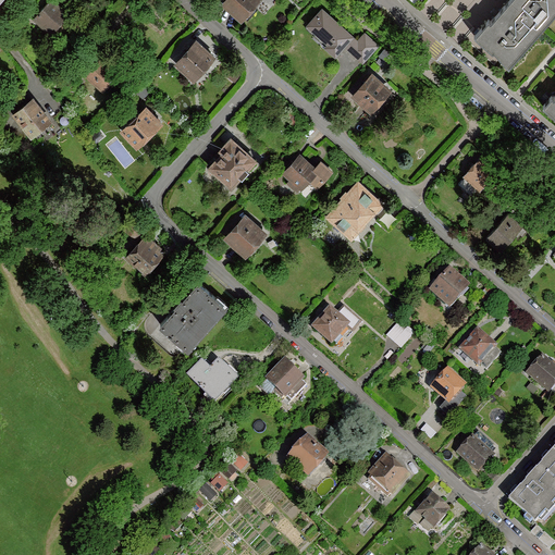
[(47,0),(33,15),(50,31),(66,13),(51,0),(47,0)]
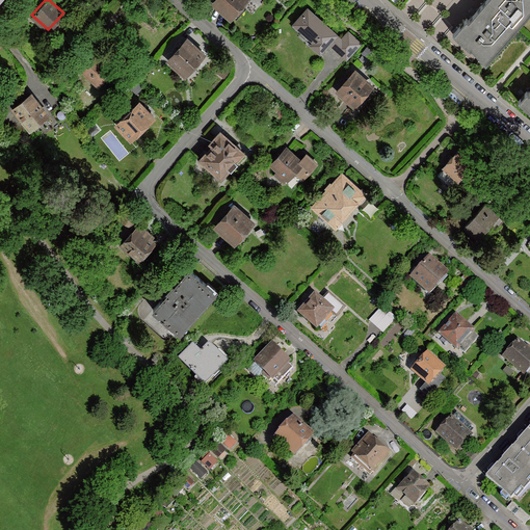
[(215,0),(214,1),(229,14),(240,0),(215,0)]
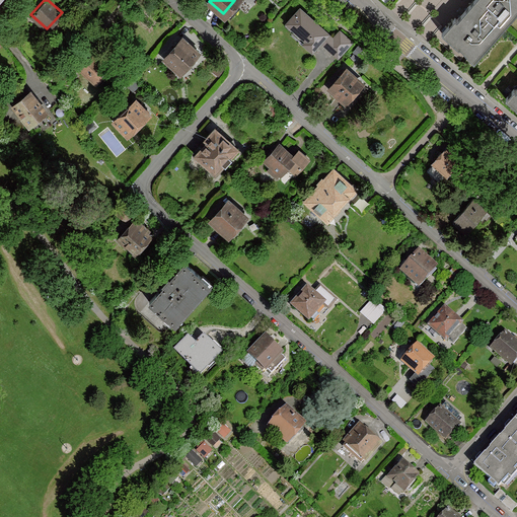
[(504,23),(476,0),(470,0),(455,17),(454,15),(440,31),(457,47),(458,46),(472,60),(504,23)]
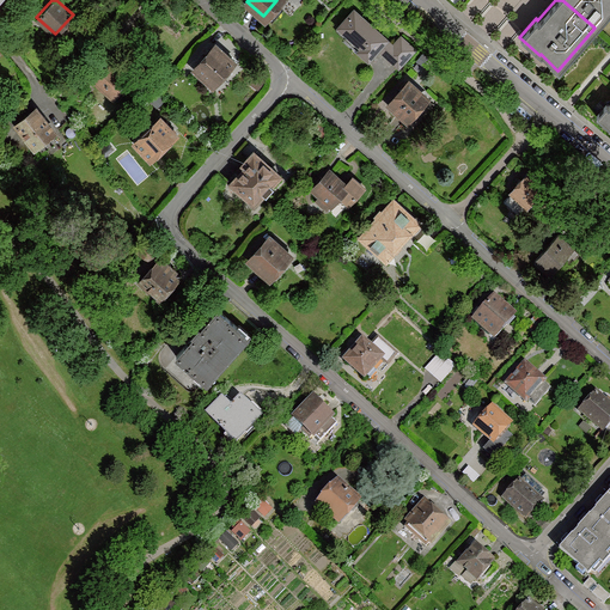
[(562,0),(595,28),(609,10),(609,0),(562,0)]
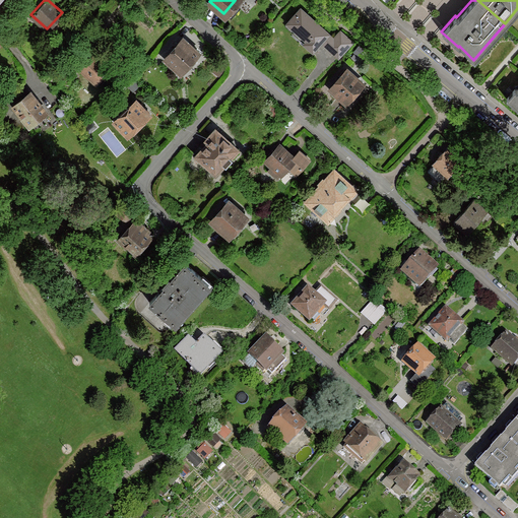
[(300,7),(286,21),(306,39),(304,42),(312,49),(327,31),(300,7)]
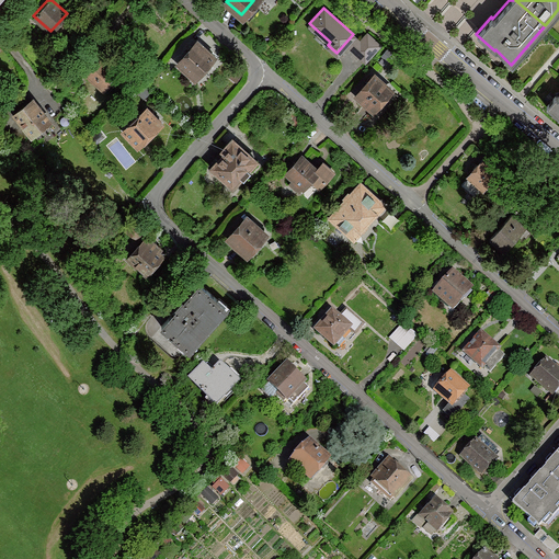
[(366,32),(355,44),(368,55),(379,44),(366,32)]
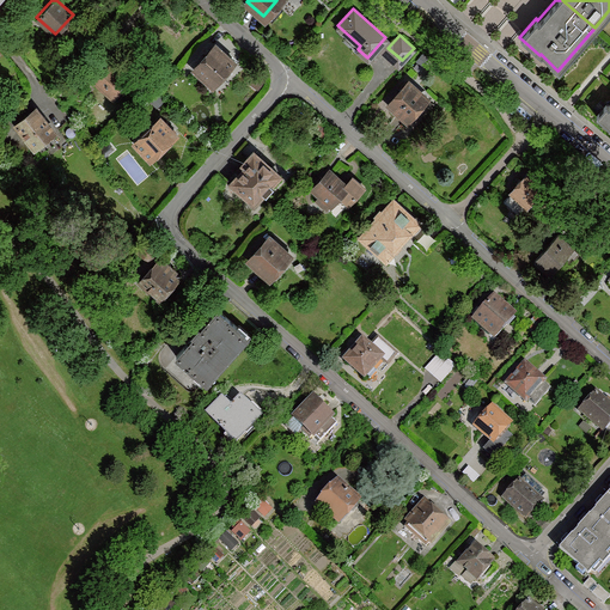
[(214,44),(195,66),(212,81),(231,60),(214,44)]
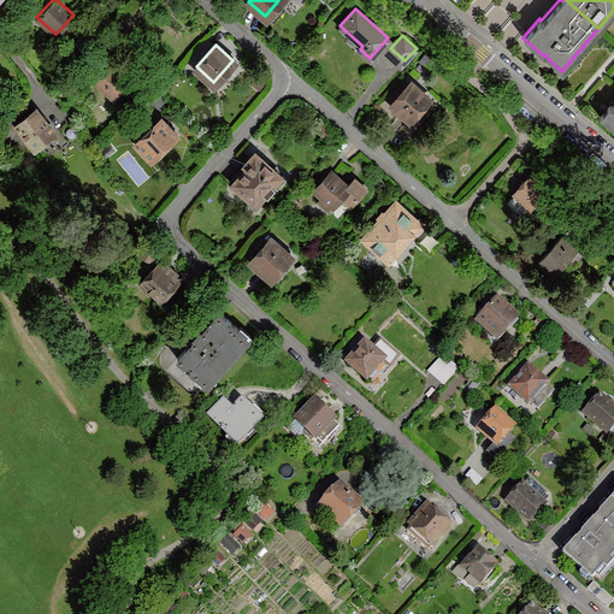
[(110,62),(93,80),(112,96),(129,78),(110,62)]
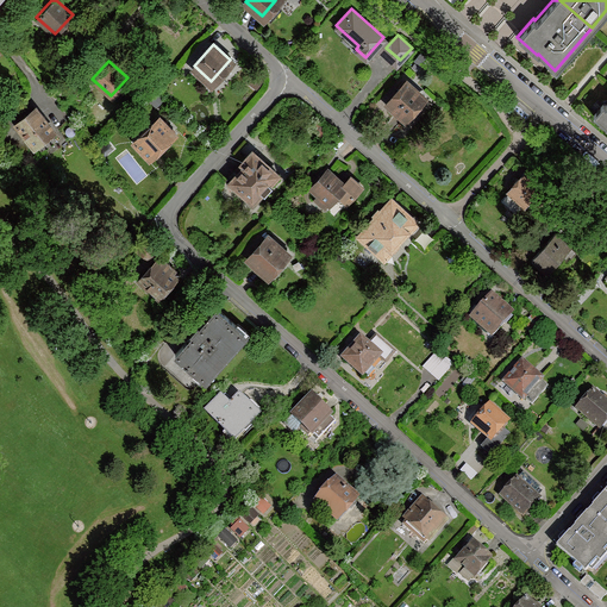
[(254,72),(246,82),(255,88),(262,79),(254,72)]
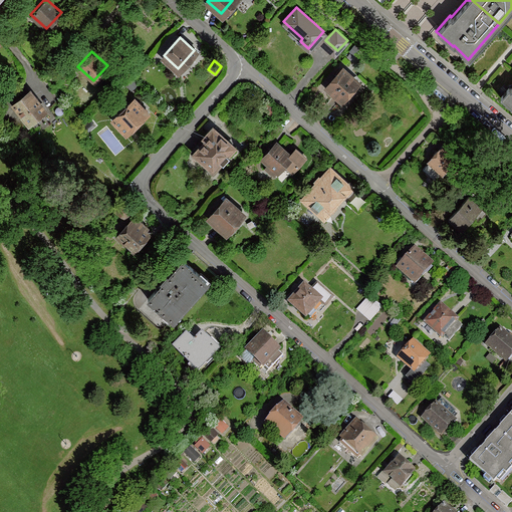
[(342,68),(325,87),(339,99),(356,81),(342,68)]
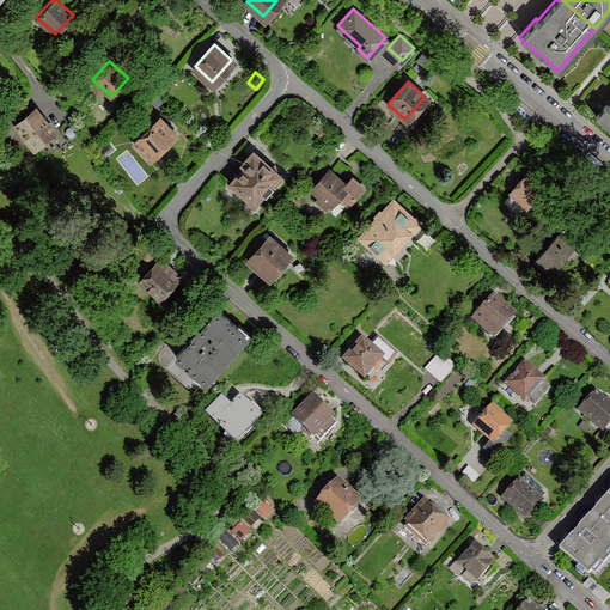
[(609,101),(607,105),(604,103),(595,114),(609,127),(609,101)]
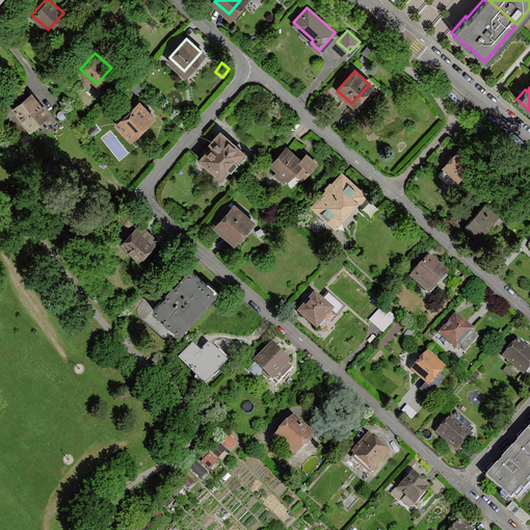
[(45,112),(30,93),(14,106),(28,126),(31,124),(43,114),(45,112)]
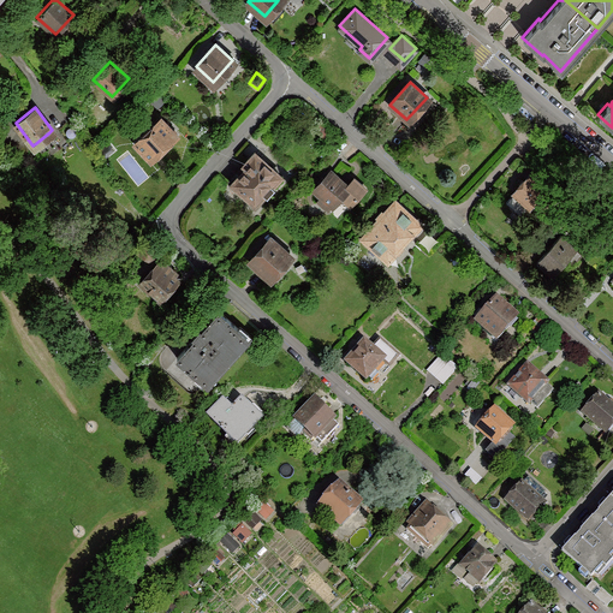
[(160,118),(135,142),(149,156),(174,132),(160,118)]
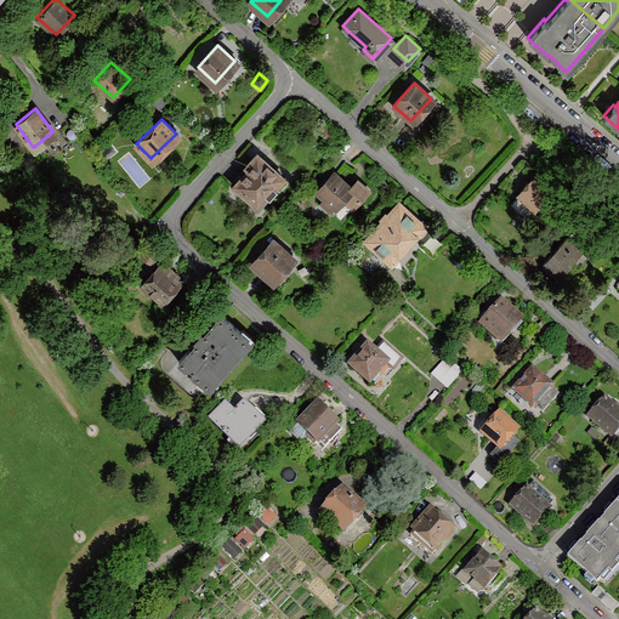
[(50,134),(37,145),(41,151),(55,140),(50,134)]
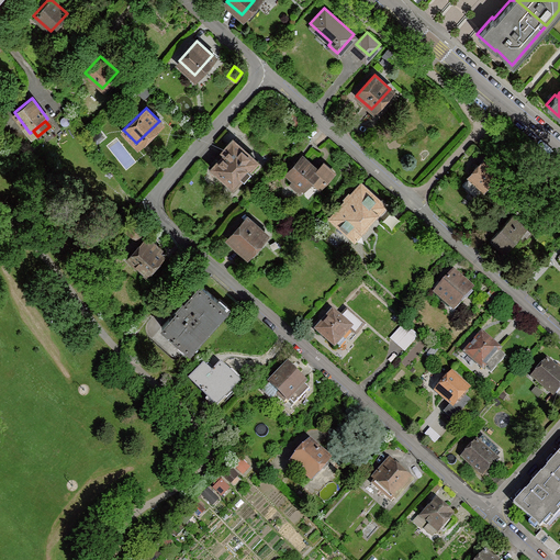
[(222,153),(246,174),(249,170),(247,168),(255,159),(232,137),(222,148),(224,150),(222,153)]
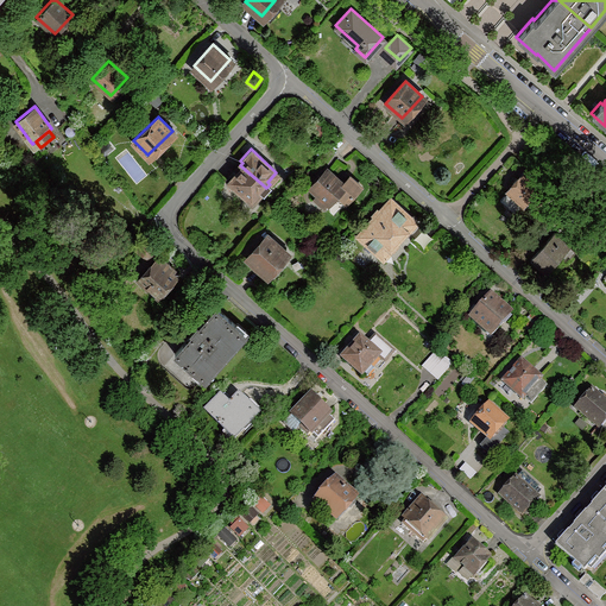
[(240,165),(228,178),(251,200),(259,190),(263,193),(266,188),(240,165)]
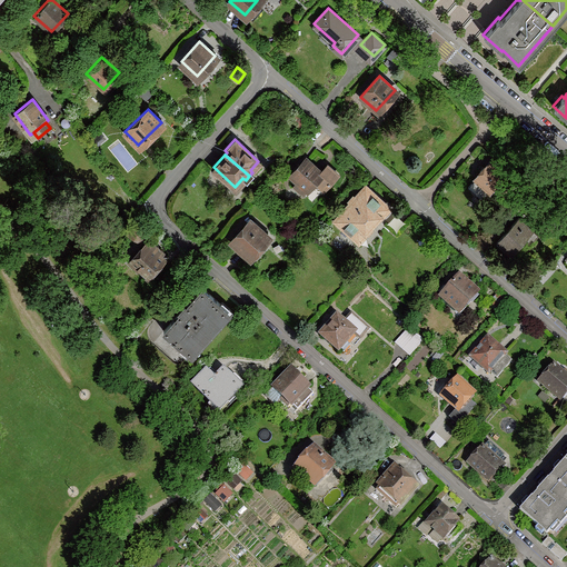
[(305,158),(290,175),(297,180),(294,185),(311,200),(336,172),(327,165),(319,171),(305,158)]
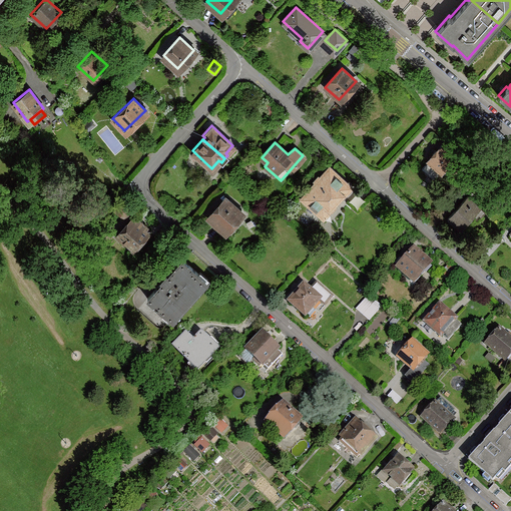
[(441,145),(428,158),(440,170),(452,156),(441,145)]
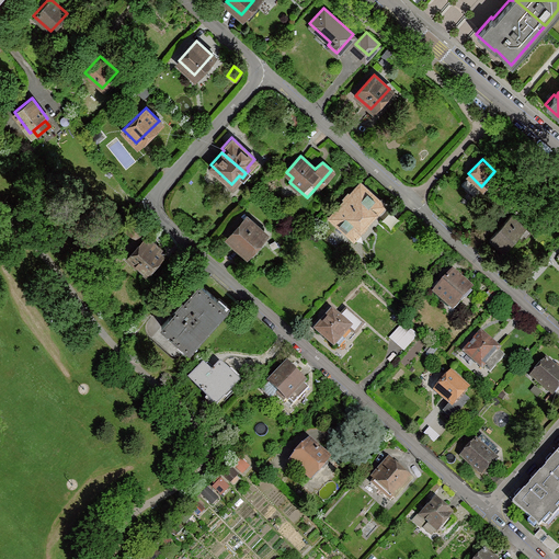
[(381,203),(358,183),(330,215),(352,235),(381,203)]
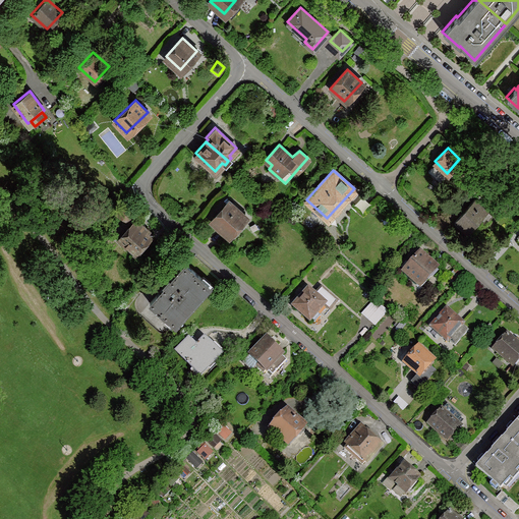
[(474,196),(453,220),(467,232),(487,209),(474,196)]
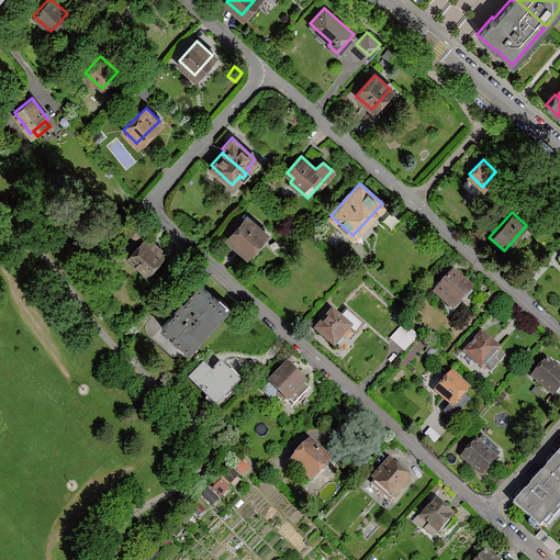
[(133,215),(125,230),(137,237),(146,223),(133,215)]
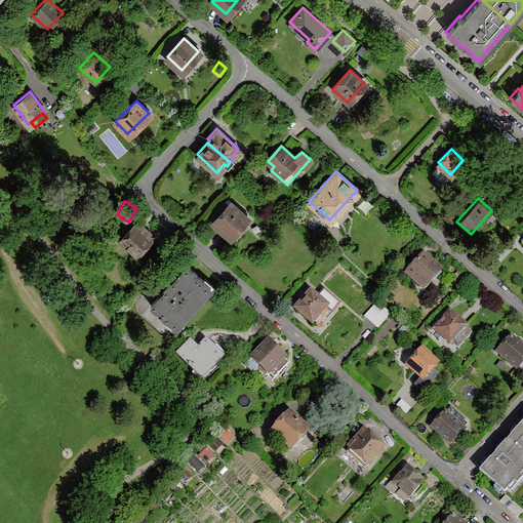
[(238,207),(232,201),(214,220),(230,234),(245,217),(237,209),(238,207)]
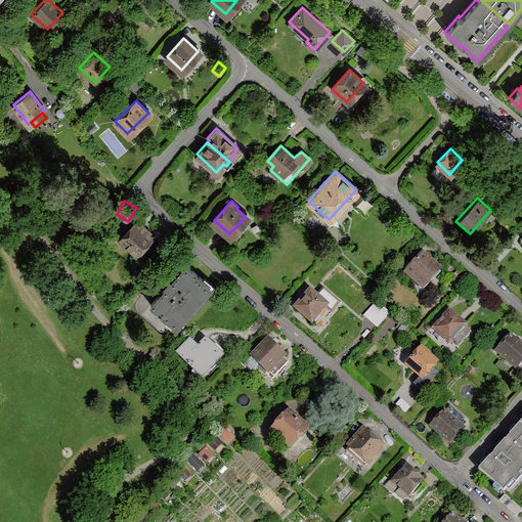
[(137,226),(133,223),(120,238),(135,253),(149,237),(146,234),(148,231),(140,223),(137,226)]
